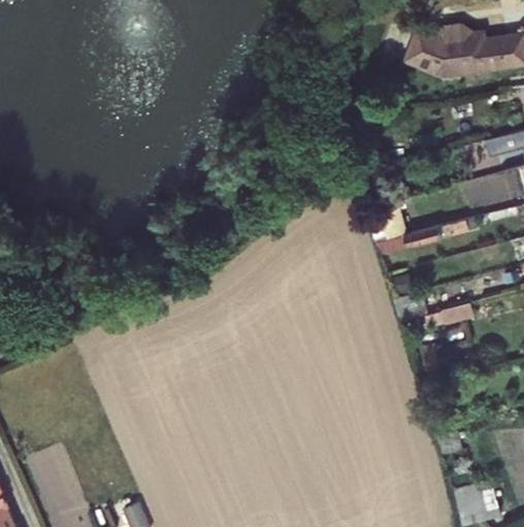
[(445,40),(421,32),(408,65),(448,80),(523,67),(523,35),(489,41),(487,33),(476,36),(465,30),(447,33),(445,40)]
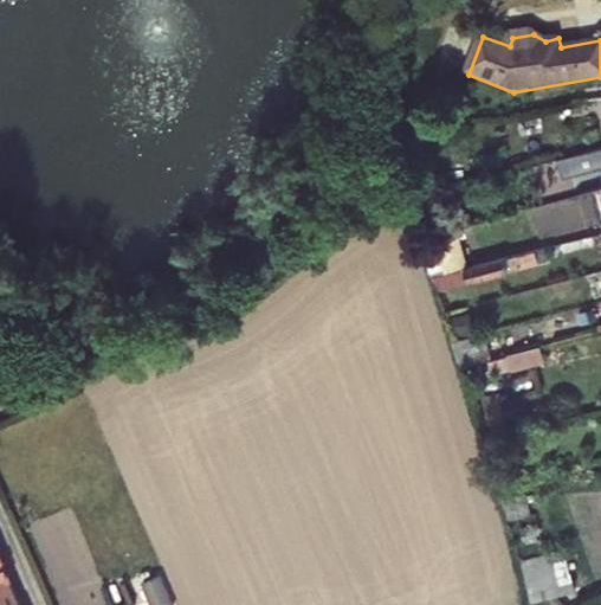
[(600,160),(600,153),(600,147),(577,153),(581,166),(600,160)]
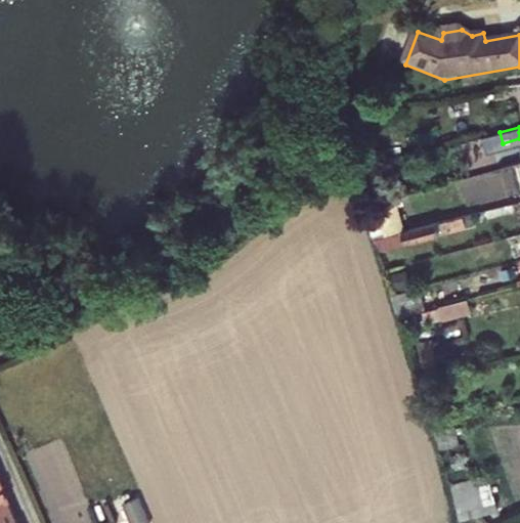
[(495,145),(503,143),(500,132),(492,134),(495,145)]
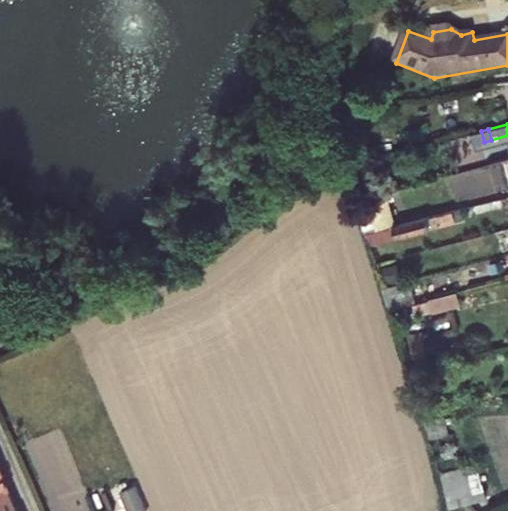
[(357,199),(364,223),(375,220),(368,196),(357,199)]
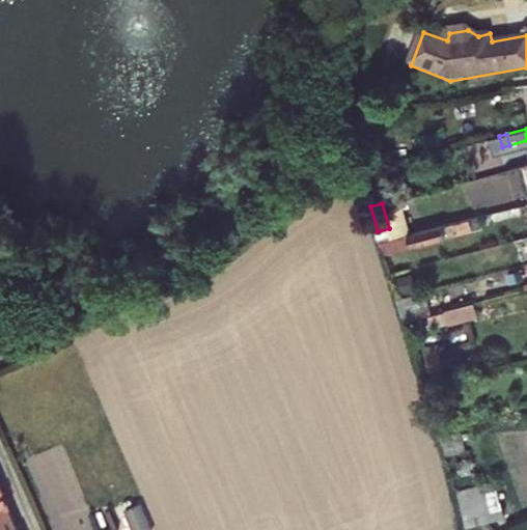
[(477,231),(474,220),(386,243),(389,254),(477,231)]
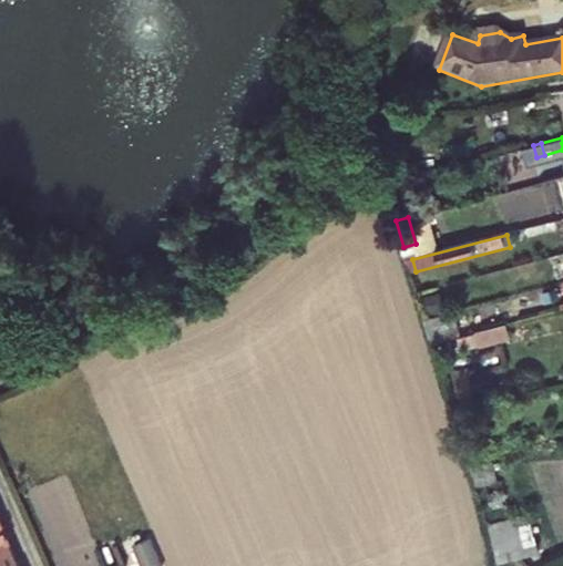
[(512,337),(508,323),(472,333),(477,347),(512,337)]
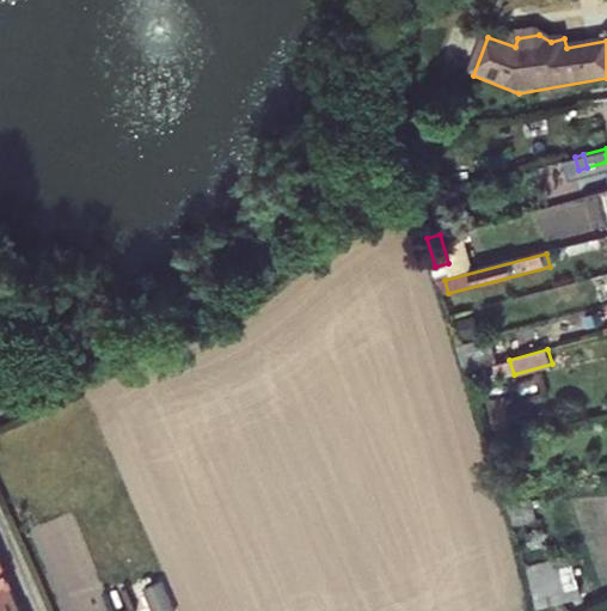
[(535,523),(529,500),(506,507),(512,530),(535,523)]
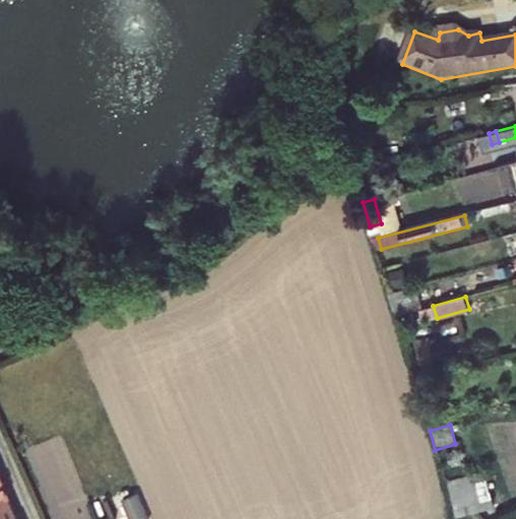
[(474,511),(465,478),(445,484),(454,516),(474,511)]
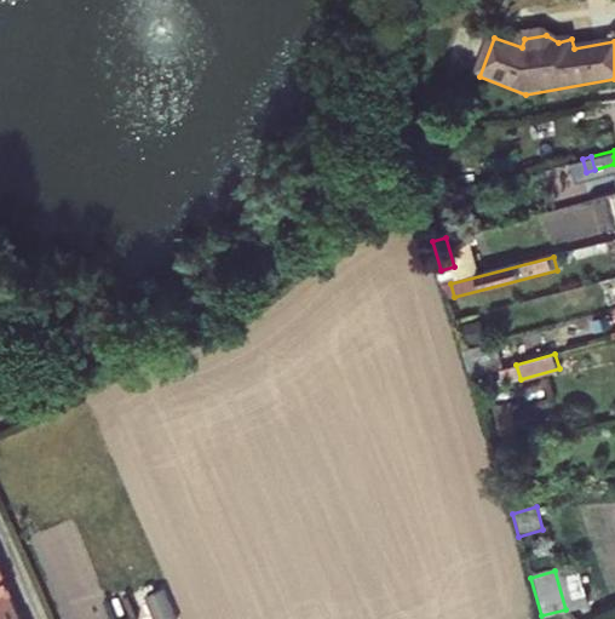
[(10,618),(18,615),(5,582),(0,583),(0,618),(10,618)]
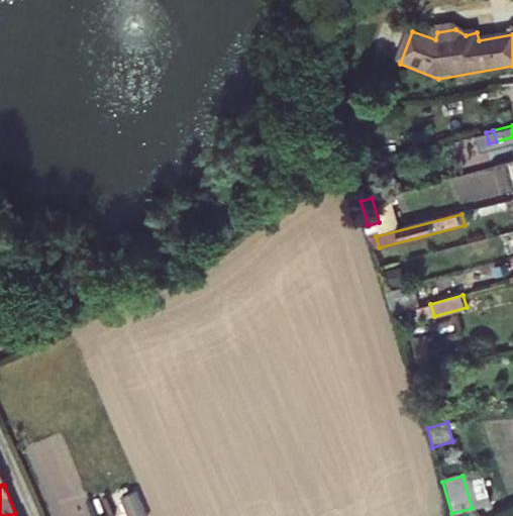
[(123,503),(129,515),(146,515),(138,497),(123,503)]
